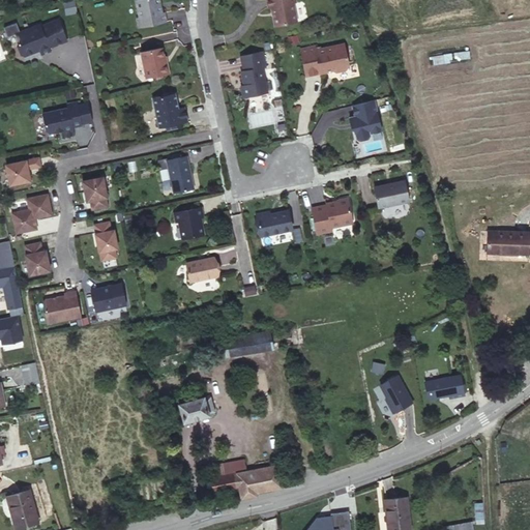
[(72,0),(62,0),(65,11),(75,9),(72,0)]
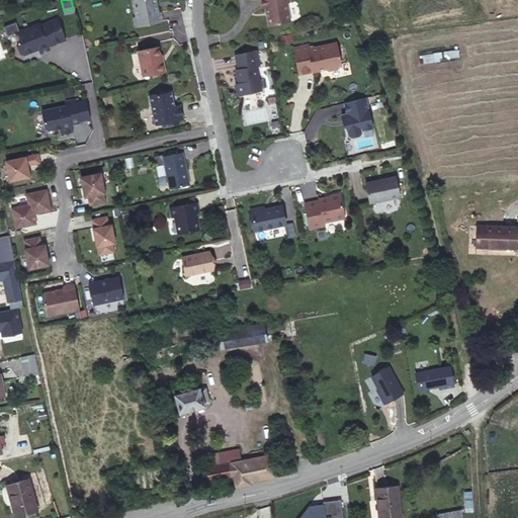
[(146,12),(143,0),(119,0),(123,16),(121,16),(123,26),(150,21),(147,11),(146,12)]
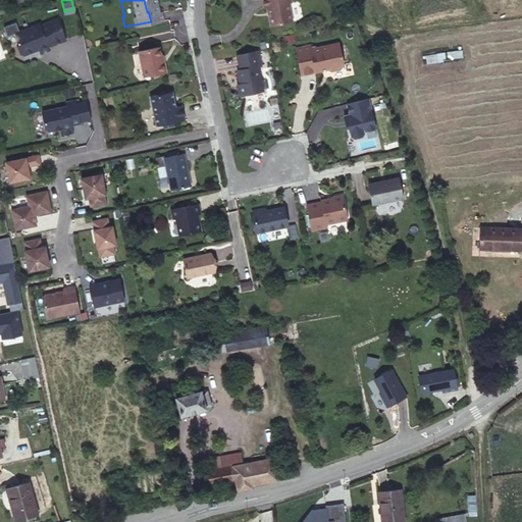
[(262,0),(264,5),(265,4),(269,22),(292,17),(288,0),(262,0)]
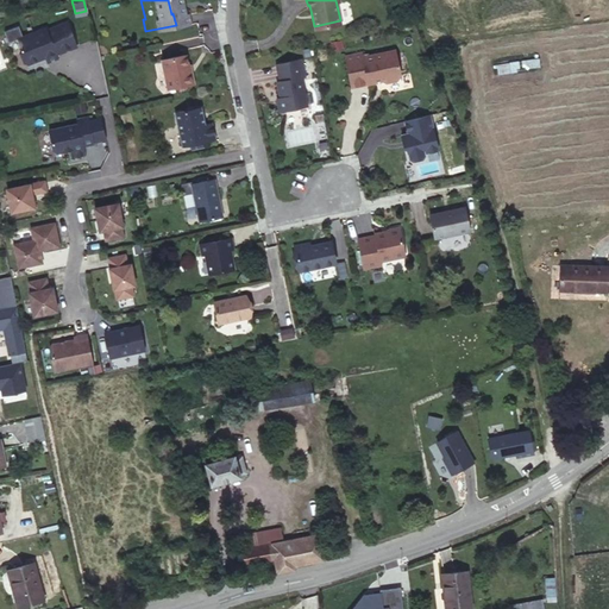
[(400,13),(391,16),(394,24),(403,22),(400,13)]
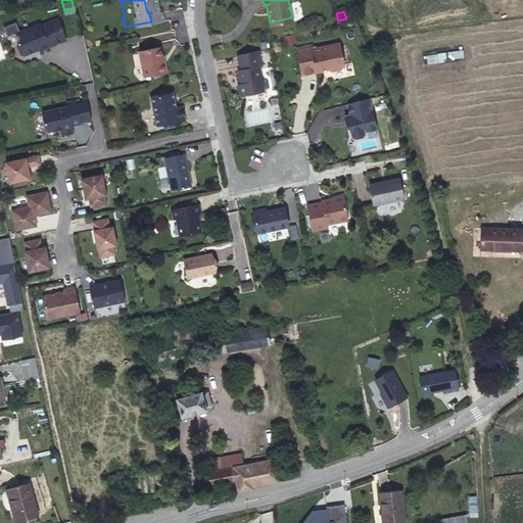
[(36,21),(12,32),(15,39),(14,43),(17,51),(21,53),(31,49),(31,48),(36,46),(36,47),(38,51),(46,48),(45,44),(62,37),(54,16),(37,24),(36,21)]
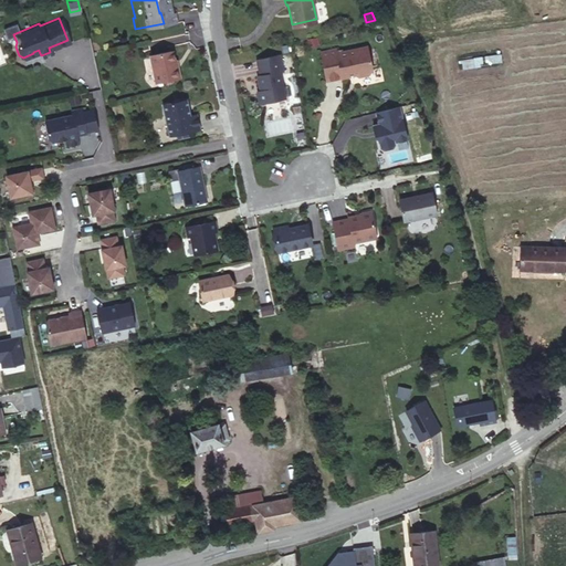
[(312,37),(304,39),(305,45),(313,44),(312,37)]
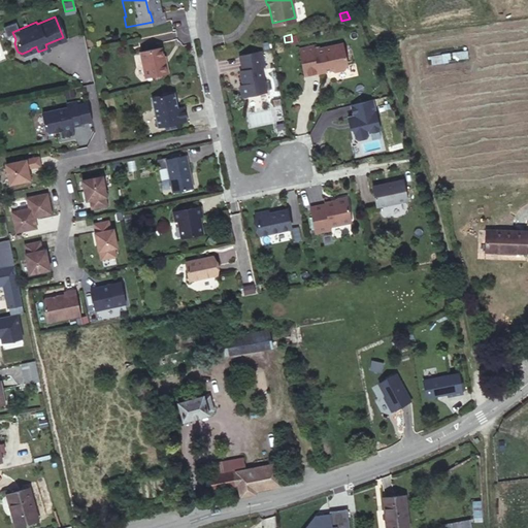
[(310,48),(309,43),(295,46),(301,74),(323,70),(323,68),(326,67),(330,70),(340,69),(343,64),(339,42),(310,48)]
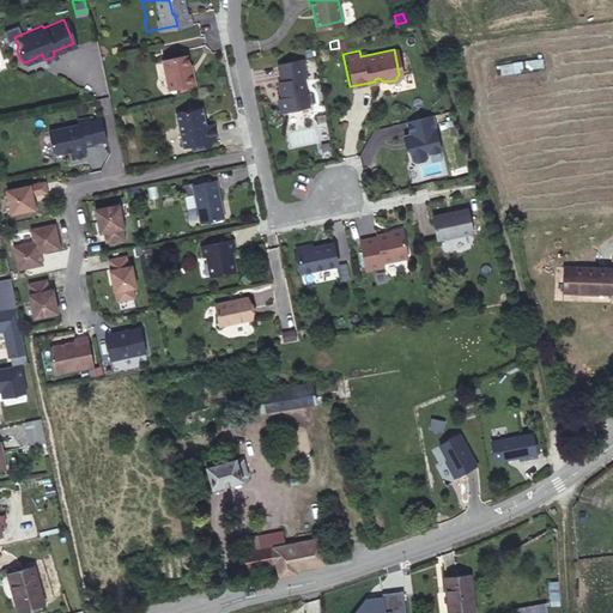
[(177,72),(176,64),(174,53),(149,58),(156,89),(182,83),(180,71),(177,72)]
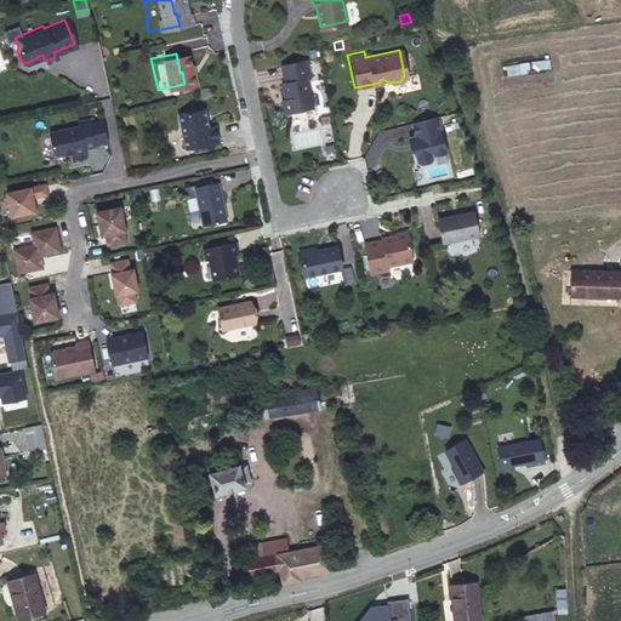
[(309,77),(306,60),(280,64),(284,81),(279,83),(283,100),(280,103),(283,112),(288,114),(312,108),(306,78),(309,77)]
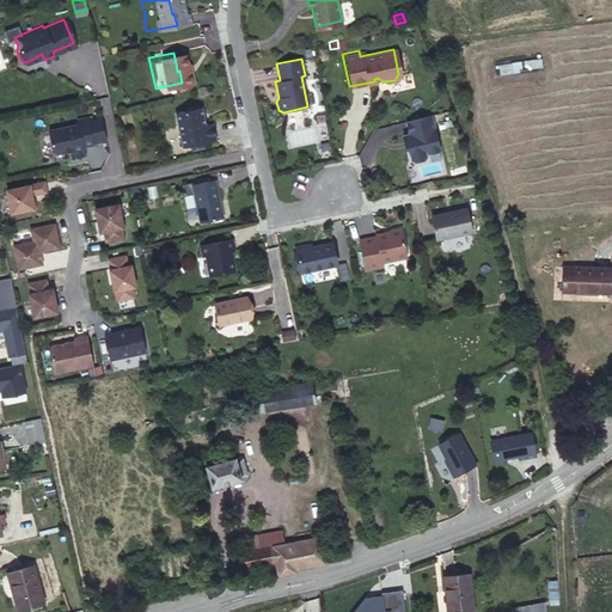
[(84,99),(75,102),(77,110),(85,108),(84,99)]
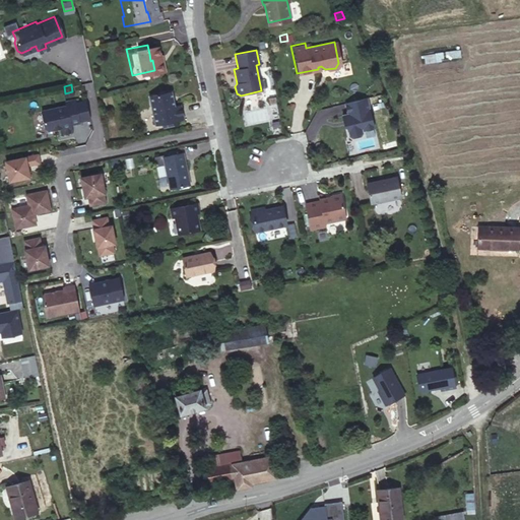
[(172,106),(169,90),(145,95),(151,125),(159,124),(160,127),(171,125),(170,121),(181,118),(178,104),(172,106)]
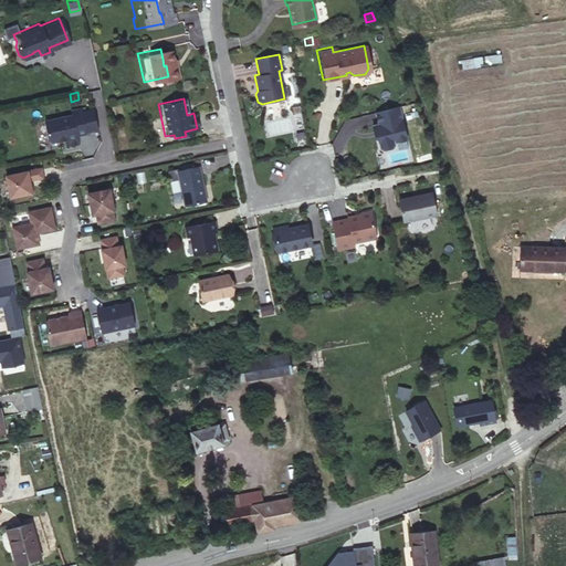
[(399,103),(374,107),(377,122),(373,123),(377,145),(407,139),(399,103)]
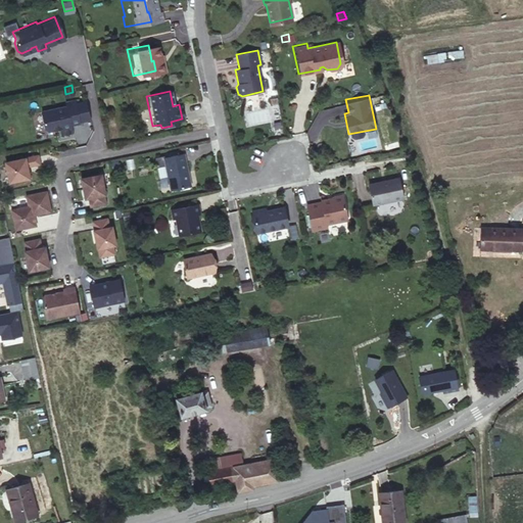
[(64,103),(40,109),(43,127),(46,129),(60,126),(61,132),(70,130),(69,122),(78,120),(73,97),(63,99),(64,103)]
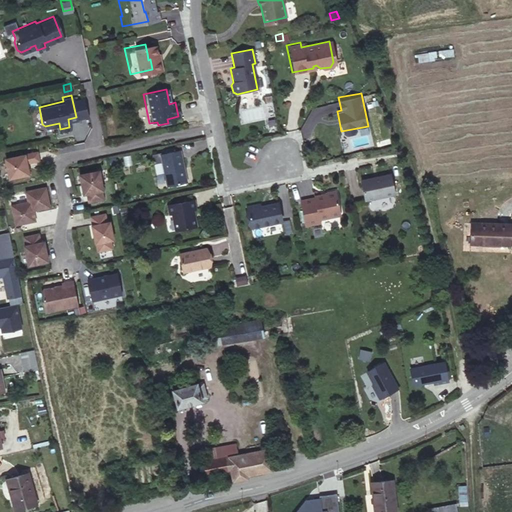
[(34,150),(3,157),(7,177),(26,172),(24,161),(36,158),(34,150)]
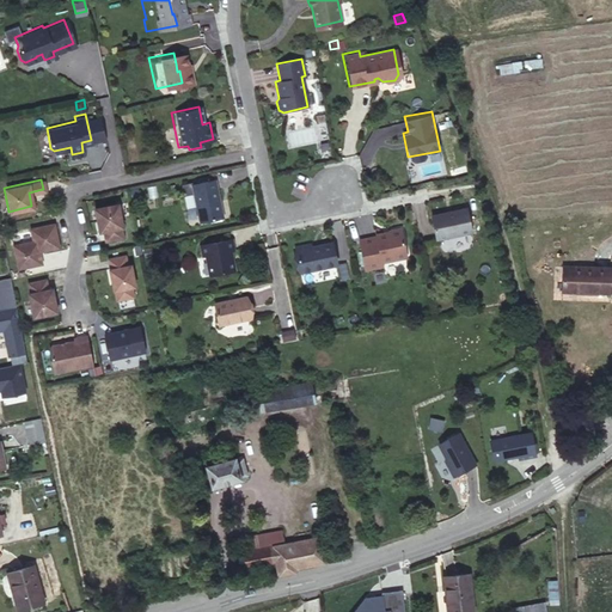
[(224,220),(214,182),(191,188),(201,226),(224,220)]
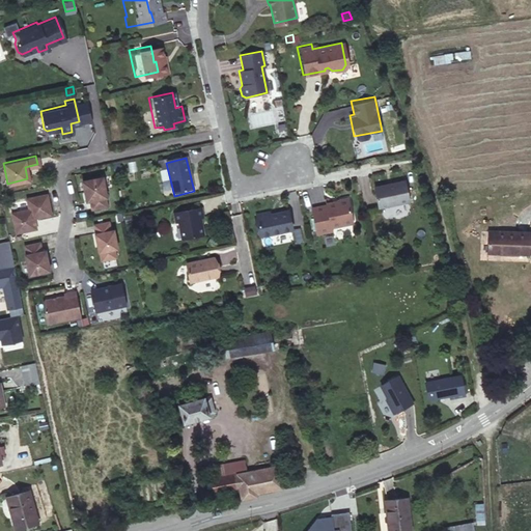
[(102,176),(81,180),(86,201),(89,200),(91,208),(107,205),(105,197),(106,196),(102,176)]
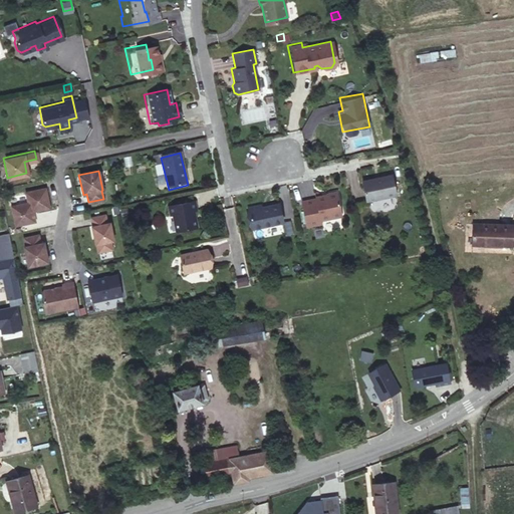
[(399,196),(396,177),(365,182),(368,201),(399,196)]
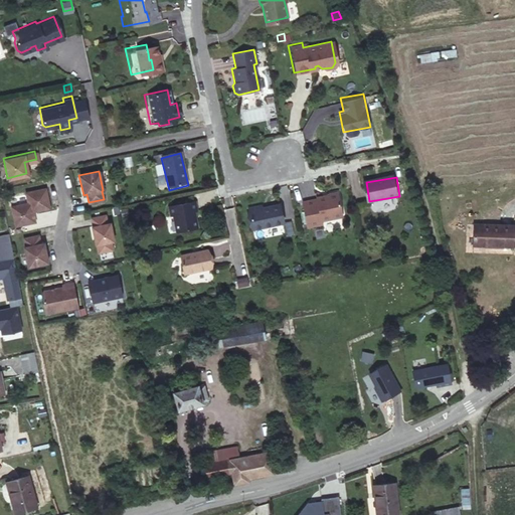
[(10,206),(15,226),(34,221),(32,211),(48,207),(44,188),(24,193),(27,203),(10,206)]
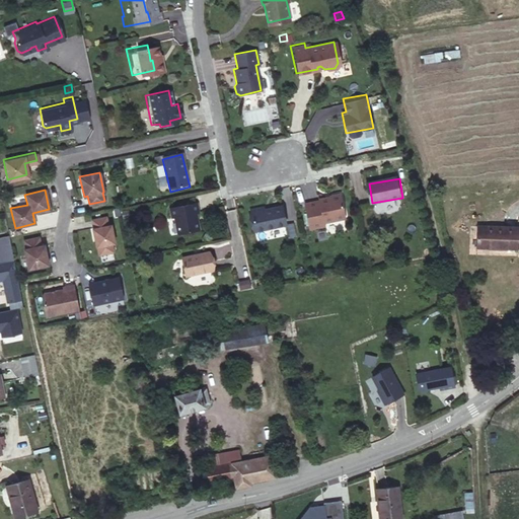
[(342,218),(337,194),(326,196),(323,200),(301,204),(307,229),(321,226),(321,223),(342,218)]
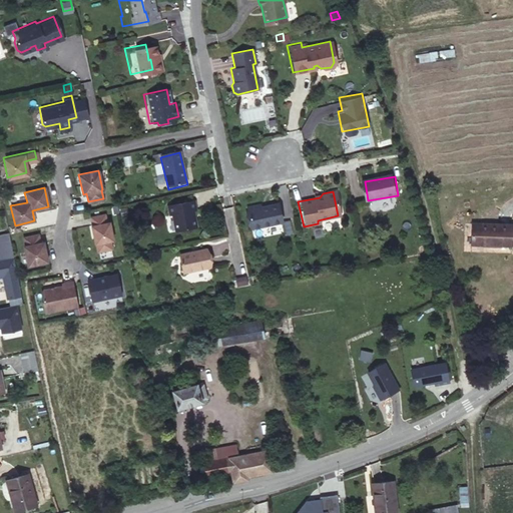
[(196,211),(194,202),(168,208),(170,218),(172,217),(176,234),(198,228),(194,212),(196,211)]
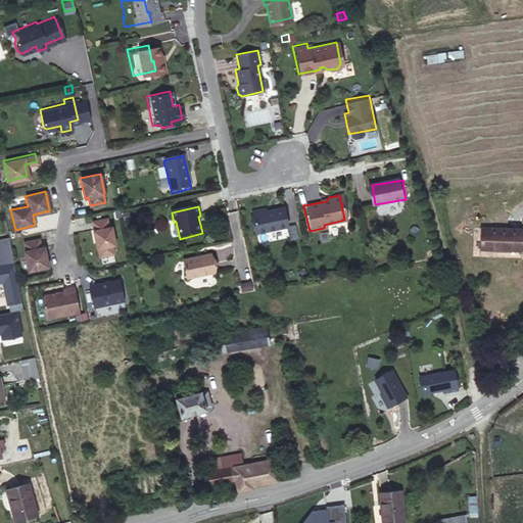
[(284,226),(280,206),(249,214),(253,232),(284,226)]
